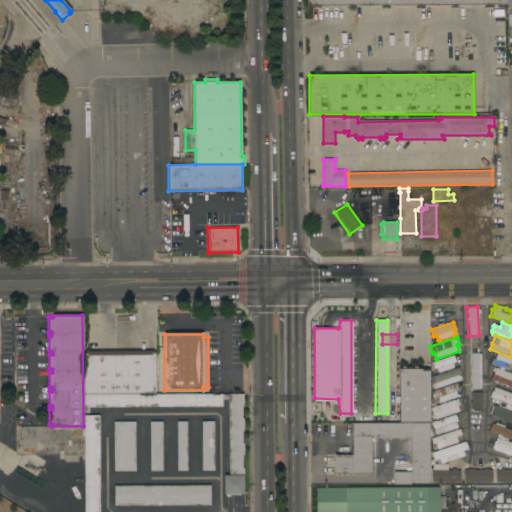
[(153,351),(153,354),(155,353),(155,392),(130,394),(84,394),(83,354),(85,354),(85,351),(153,351)]
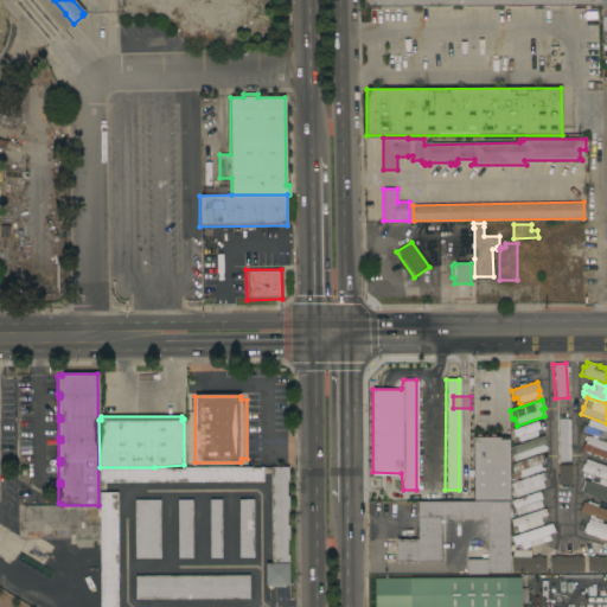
[(569,461),(557,461),(557,459),(556,459),(556,454),(557,454),(557,436),(556,436),(556,429),(557,429),(557,419),(566,419),(568,419),(569,461)]
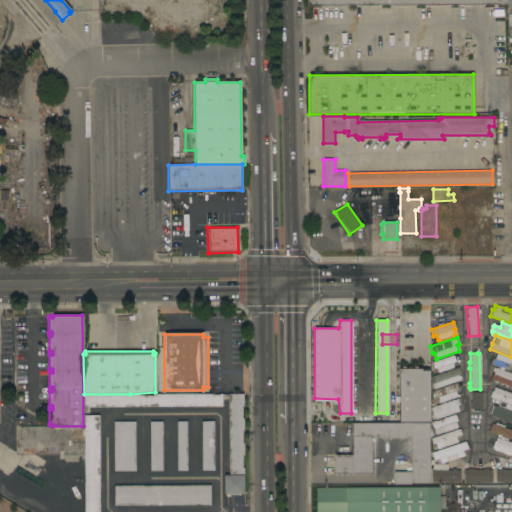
[(511,371),(503,369),(503,370),(499,368),(499,367),(490,364),(492,358),(494,359),(496,353),(511,359),(510,364),(511,364),(511,371)]
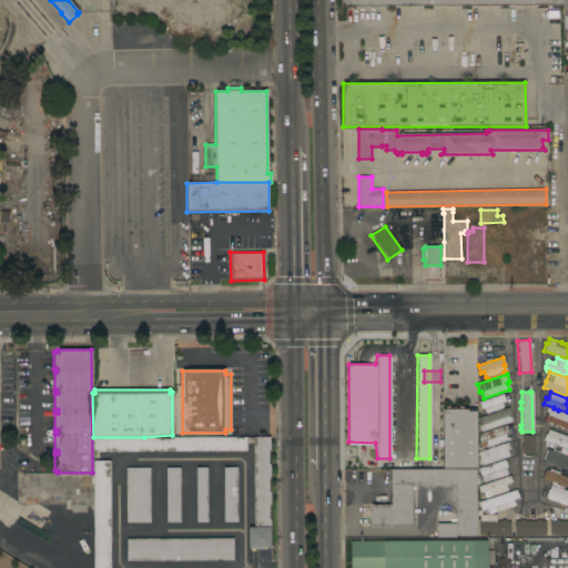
[(503,394),(505,402),(501,403),(503,408),(485,414),(484,408),(480,409),(478,402),(503,394)]
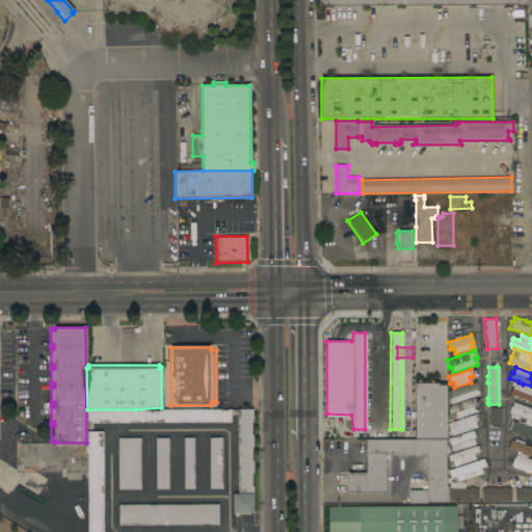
[(478,389),(476,390),(478,395),(454,403),(453,402),(449,404),(448,401),(452,400),(452,398),(451,398),(450,398),(449,398),(447,393),(449,392),(448,391),(476,381),(478,389)]
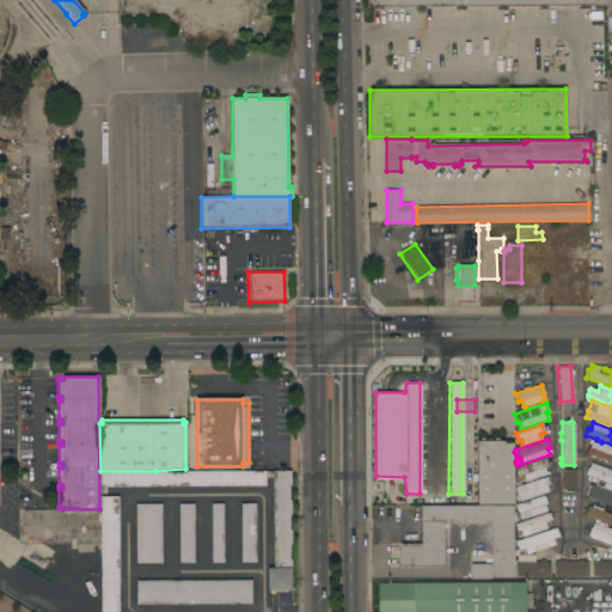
[(477,503),(477,440),(512,440),(512,503),(477,503)]
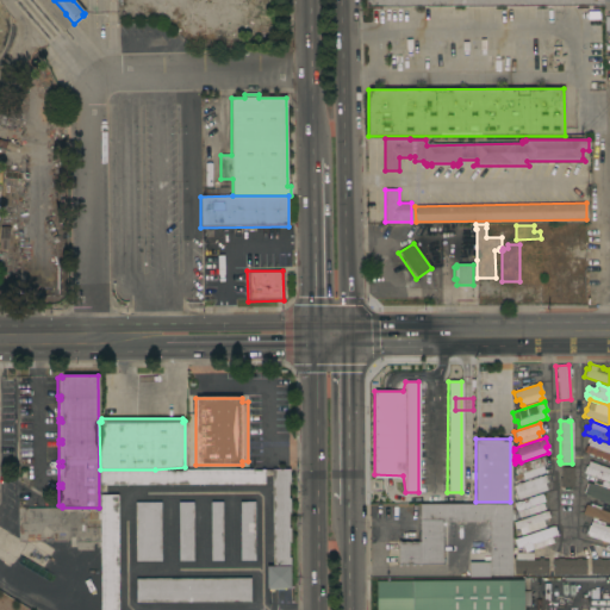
[(609,461),(604,460),(603,461),(601,460),(601,459),(592,455),(591,456),(587,455),(587,454),(584,453),(584,452),(583,452),(585,447),(586,446),(587,446),(590,439),(609,444),(609,461)]
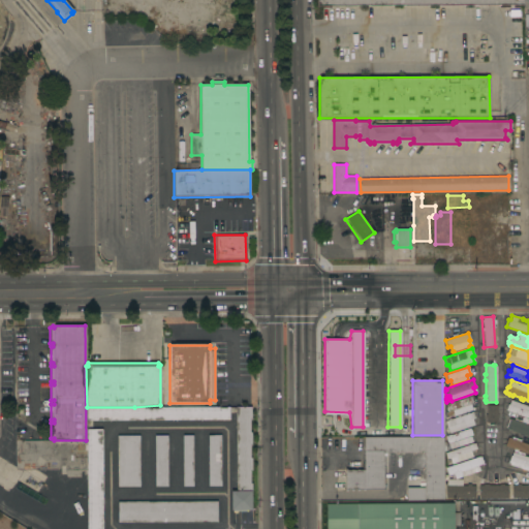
[(470,396),(472,403),(470,404),(472,410),(454,416),(452,410),(447,411),(445,405),(470,396)]
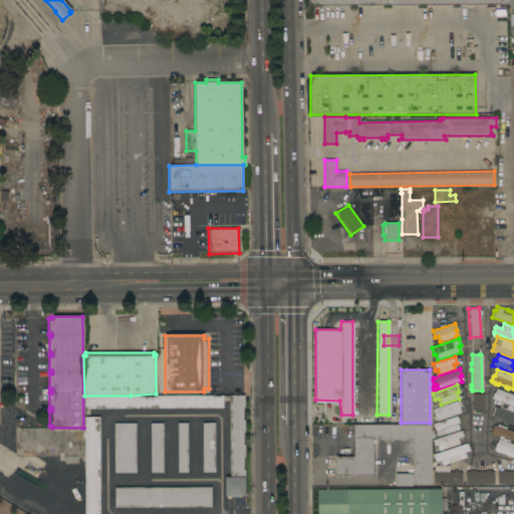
[(513,406),(491,399),(493,393),(494,394),(496,389),(513,395),(513,406)]
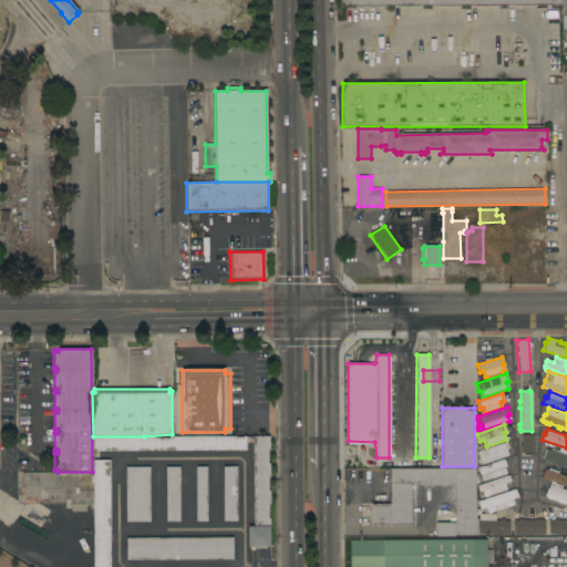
[(521,449),(521,445),(521,434),(533,434),(533,444),(534,444),(534,449),(533,449),(533,454),(521,454),(521,449)]
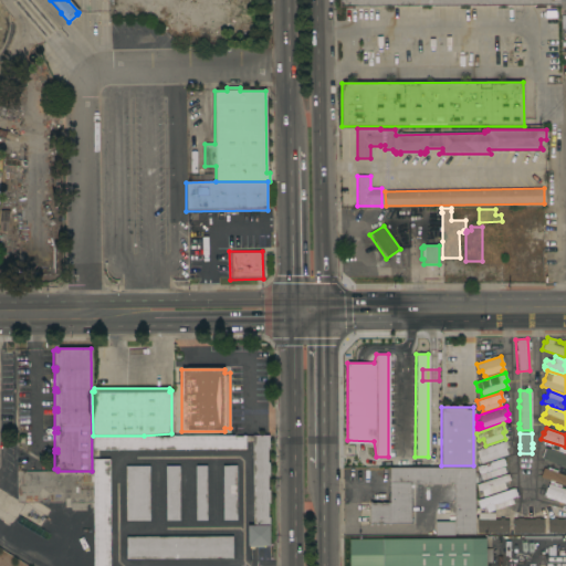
[(92,450),(92,437),(154,437),(154,438),(171,438),(171,436),(233,436),(233,437),(242,437),(242,436),(245,436),(245,450),(92,450)]
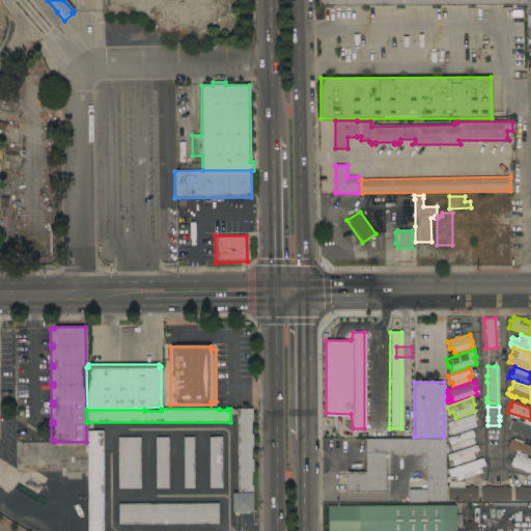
[(252,409),(252,421),(250,421),(251,435),(252,435),(252,447),(250,447),(251,459),(252,459),(252,473),(251,473),(251,485),(252,485),(252,512),(231,512),(231,493),(236,493),(236,409),(252,409)]
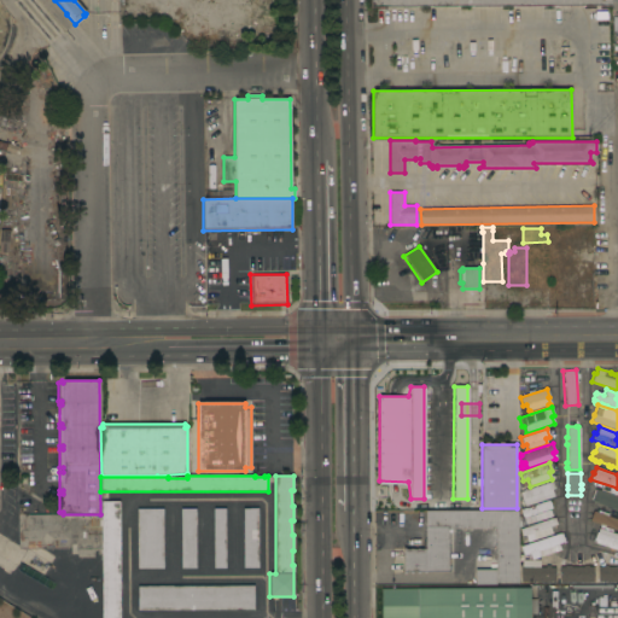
[(552,482),(554,489),(552,490),(554,497),(524,507),(519,493),(552,482)]
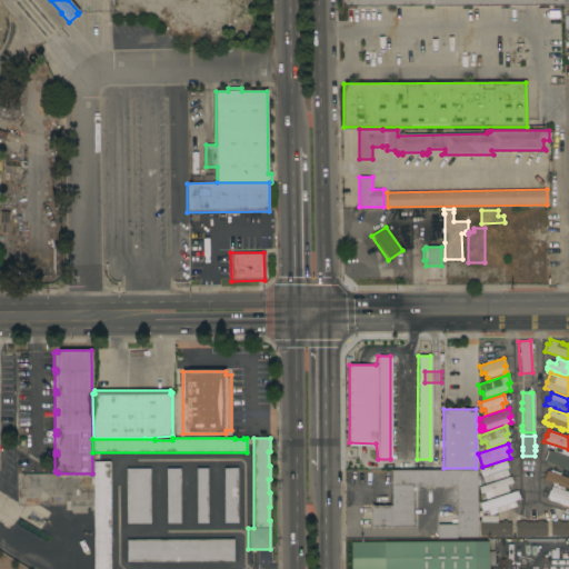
[(362,446),(362,468),(347,467),(347,469),(341,469),(342,451),(346,451),(346,446),(362,446)]
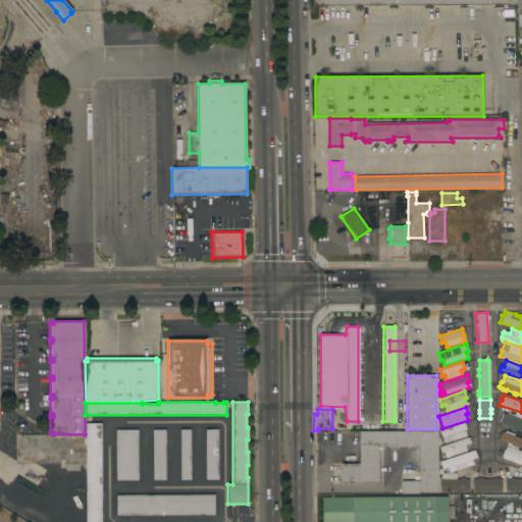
[(521,430),(500,423),(503,414),(506,415),(507,413),(515,416),(515,417),(521,419),(521,430)]
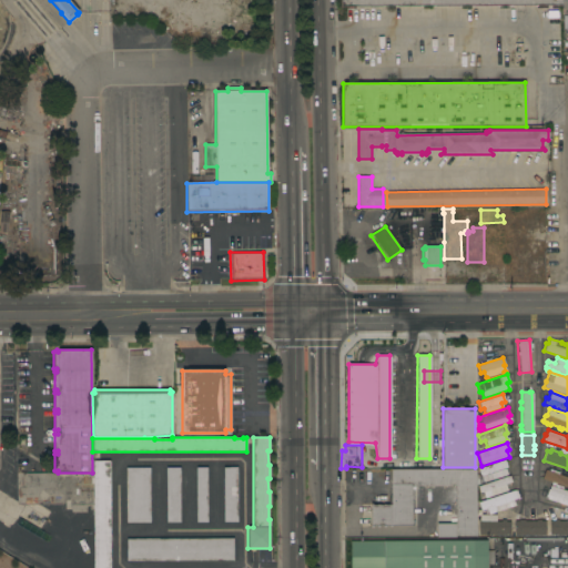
[(505,459),(507,467),(505,468),(507,475),(484,483),(482,476),(480,476),(478,469),(505,459)]
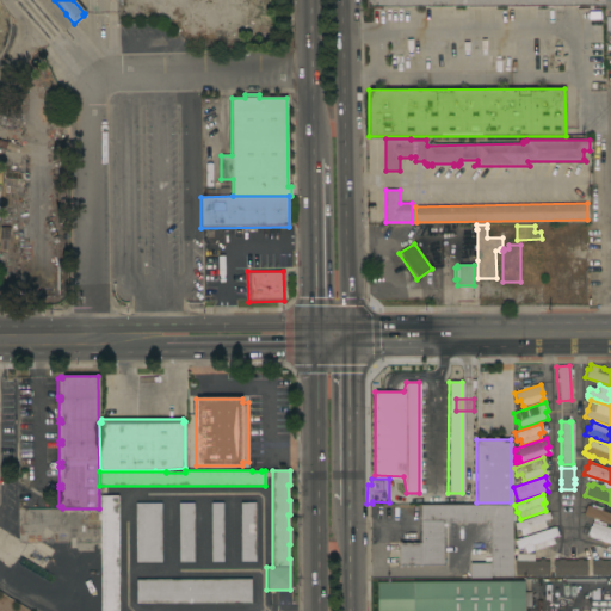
[(117,610),(100,610),(100,495),(117,495),(117,610)]
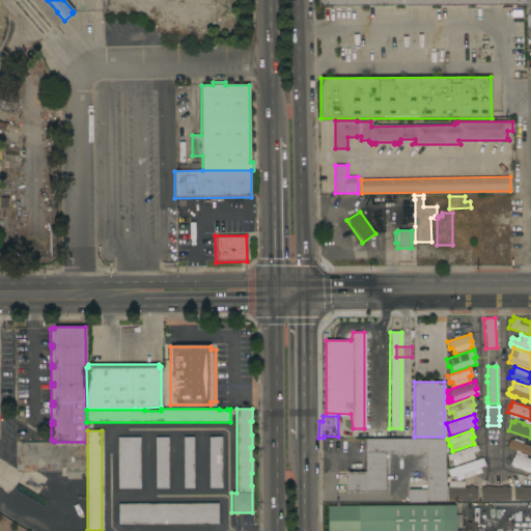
[(168,488),(156,488),(155,437),(167,437),(168,488)]
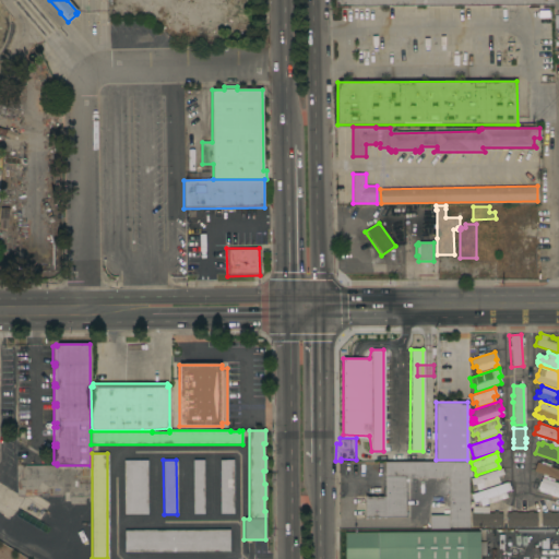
[(203,514),(193,514),(192,460),(203,460),(203,514)]
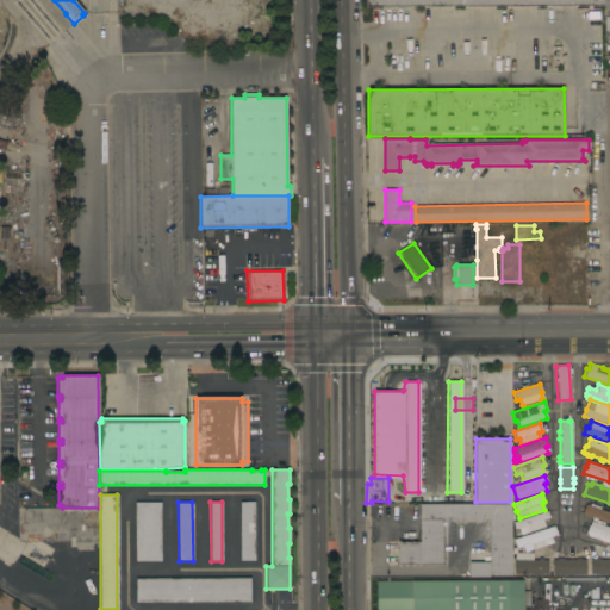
[(254,561),(240,561),(240,502),(254,502),(254,561)]
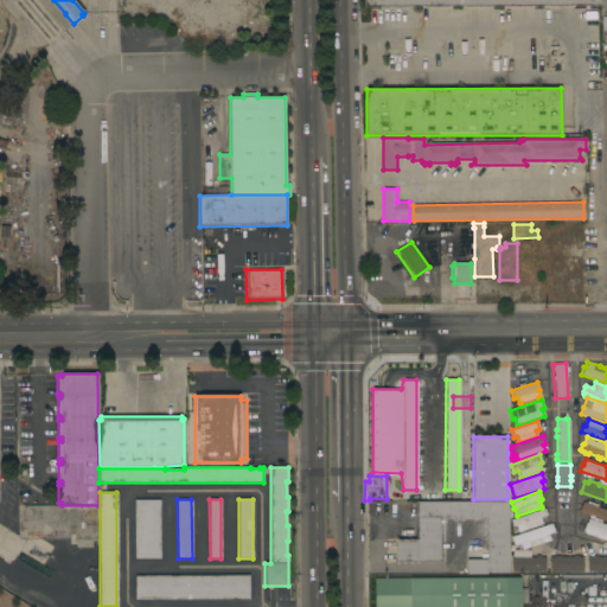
[(160,558),(134,558),(134,500),(159,500),(160,558)]
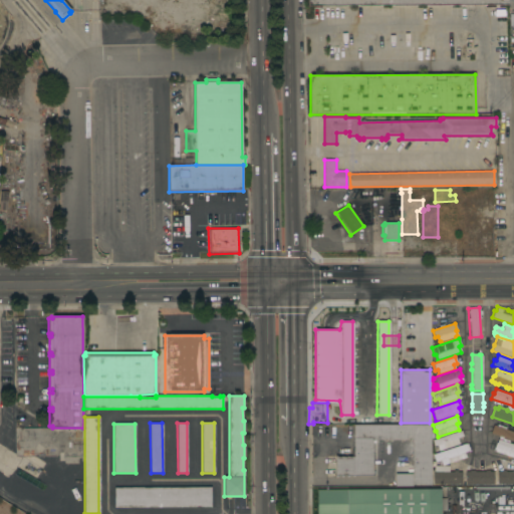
[(495,427),(495,424),(506,428),(505,429),(513,432),(513,431),(513,441),(503,437),(503,439),(498,437),(498,436),(491,433),(493,426),(495,427)]
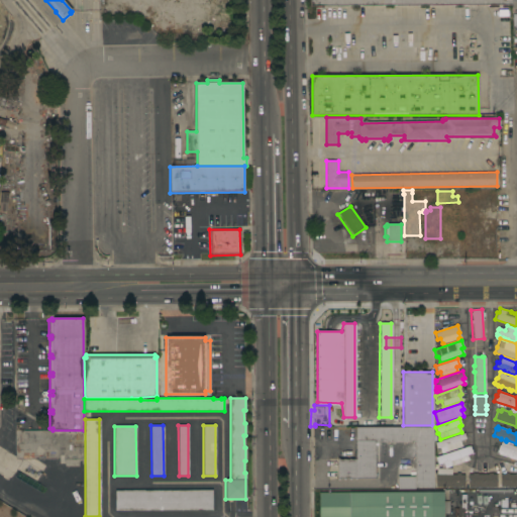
[(433,464),(433,470),(433,489),(397,490),(397,477),(414,477),(414,442),(374,442),(375,479),(338,479),(338,480),(337,480),(337,458),(338,458),(338,459),(355,459),(355,427),(433,427),(433,434),(433,441),(433,464)]
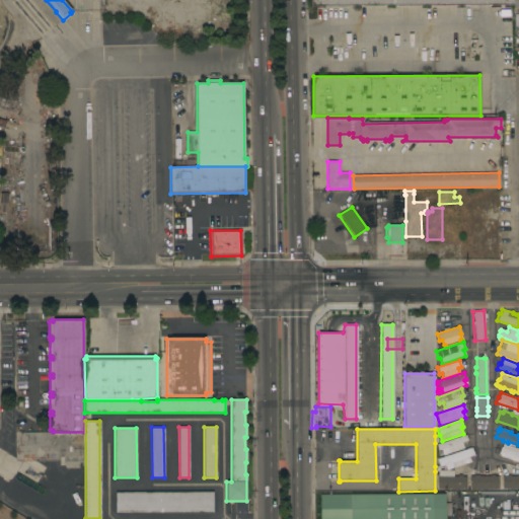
[(465,435),(467,441),(461,442),(463,448),(443,455),(441,449),(438,450),(436,444),(465,435)]
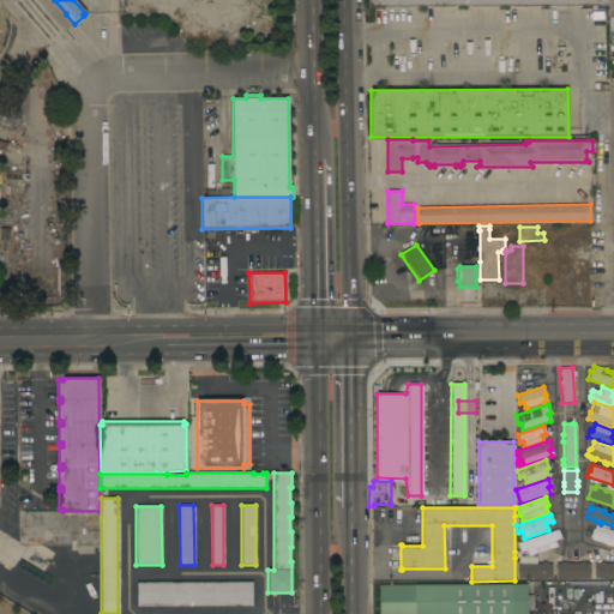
[(613,547),(589,539),(593,529),(594,529),(595,525),(613,531),(613,547)]
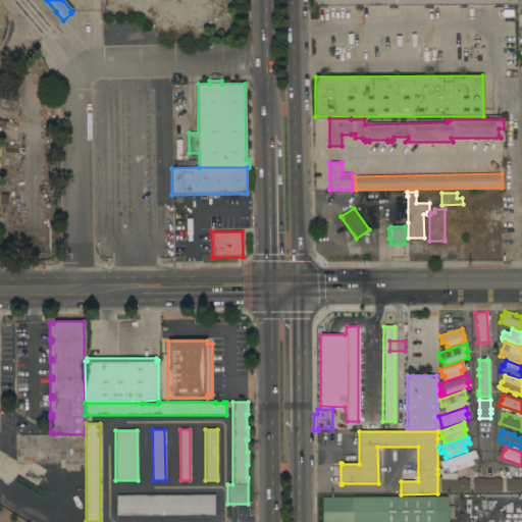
[(472,451),(474,451),(476,457),(471,459),(473,464),(449,472),(449,471),(446,472),(444,468),(441,469),(439,461),(472,451)]
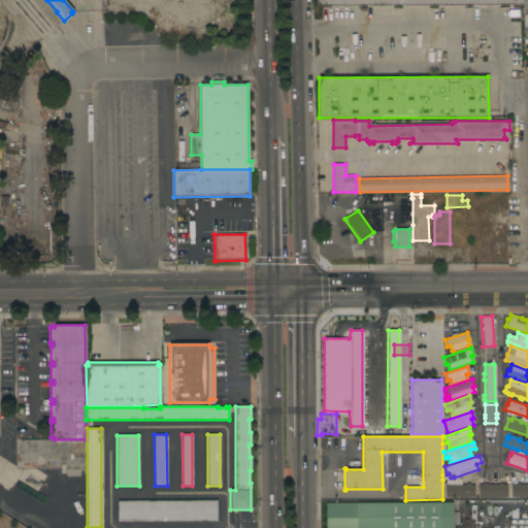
[(447,474),(447,477),(461,479),(461,485),(465,485),(466,484),(469,484),(469,485),(474,485),(474,498),(444,497),(444,485),(446,485),(446,480),(442,480),(442,474),(447,474)]
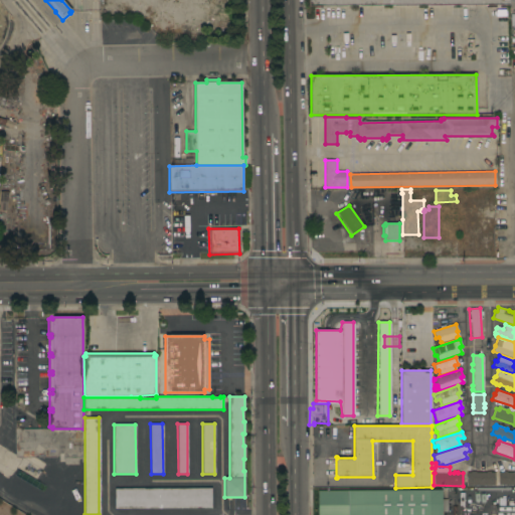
[(514,485),(498,485),(498,484),(495,484),(495,478),(498,478),(498,473),(502,473),(502,471),(506,471),(506,473),(513,473),(513,472),(514,472),(514,485)]
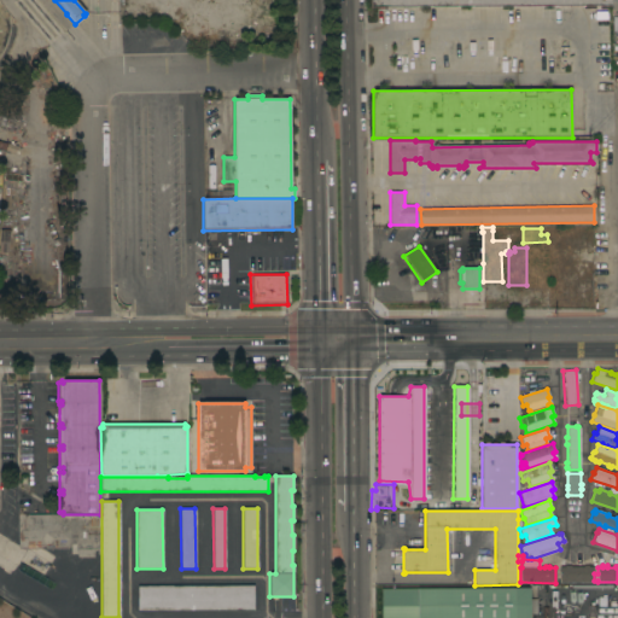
[(560,583),(559,567),(564,567),(564,566),(570,566),(570,567),(583,567),(583,566),(588,566),(588,567),(593,566),(593,582),(560,583)]
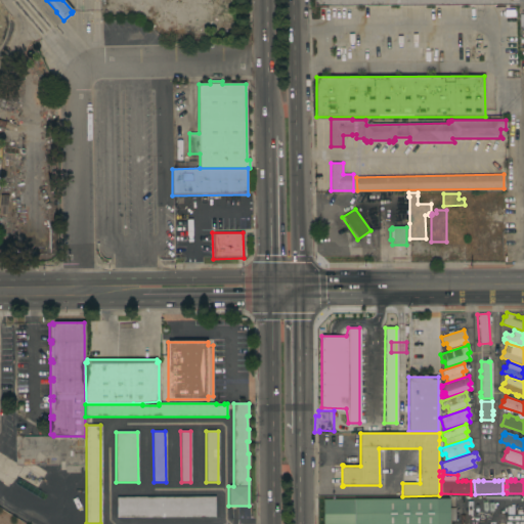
[(117,518),(117,497),(215,496),(215,517),(117,518)]
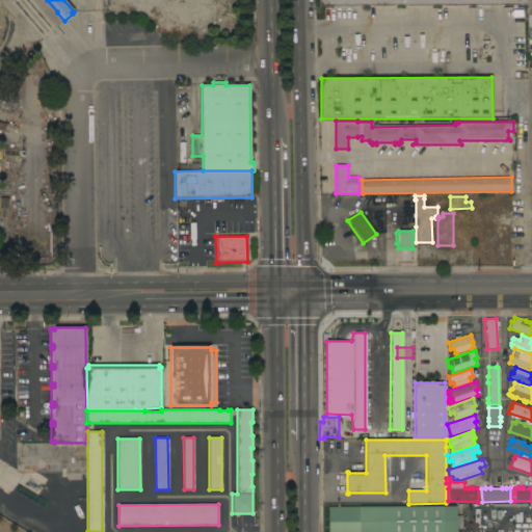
[(327,531),(327,507),(455,506),(455,516),(461,515),(461,529),(455,529),(455,531),(327,531)]
